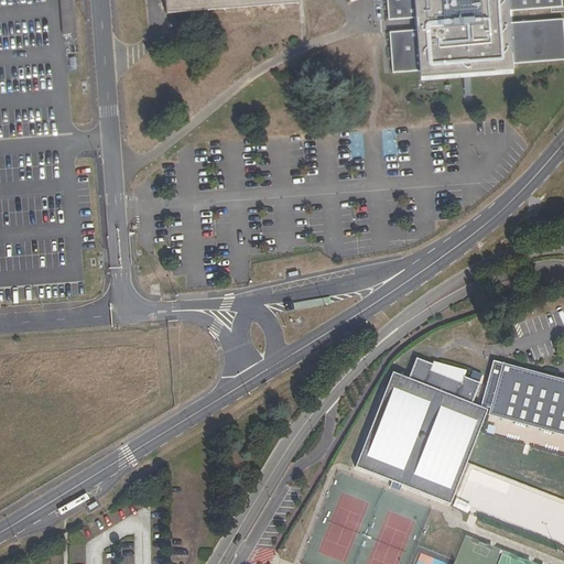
[(164,0),(165,15),(296,4),(295,0),(164,0)]
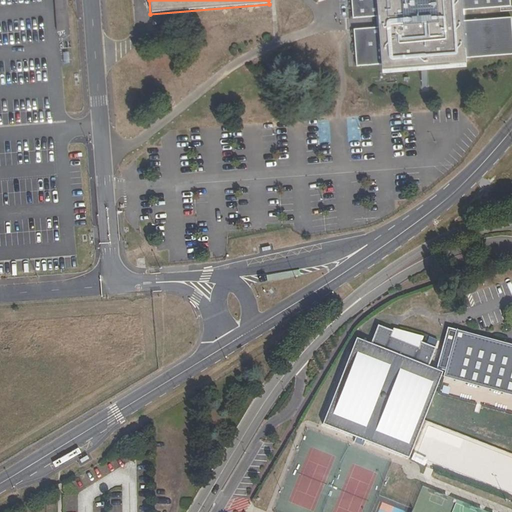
[(351,0),(353,18),(377,16),(378,28),(354,29),(356,58),(356,66),(381,64),(382,70),(466,64),(465,58),(511,53),(511,31),(511,18),(462,22),(461,10),(510,6),(509,0),(351,0)]
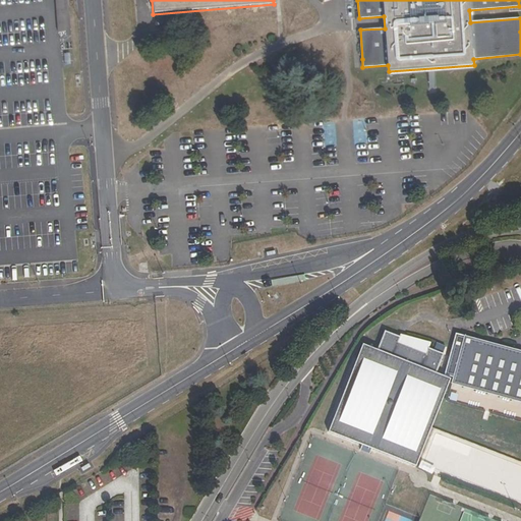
[(413,467),(448,380),(433,374),(441,353),(427,348),(425,353),(396,341),(398,336),(384,331),(377,350),(361,344),(326,433),(413,467)]
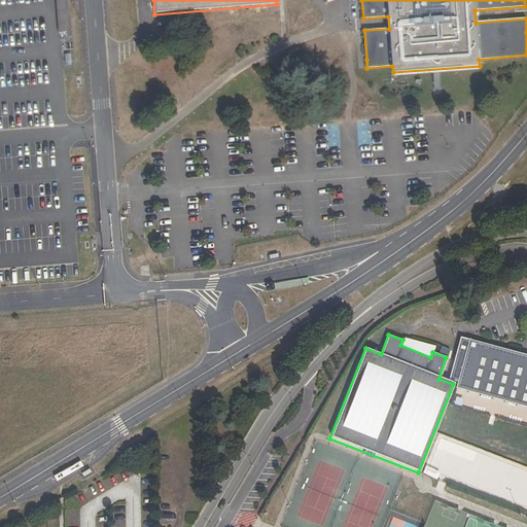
[(444,378),(456,381),(467,340),(455,336),(444,378)]
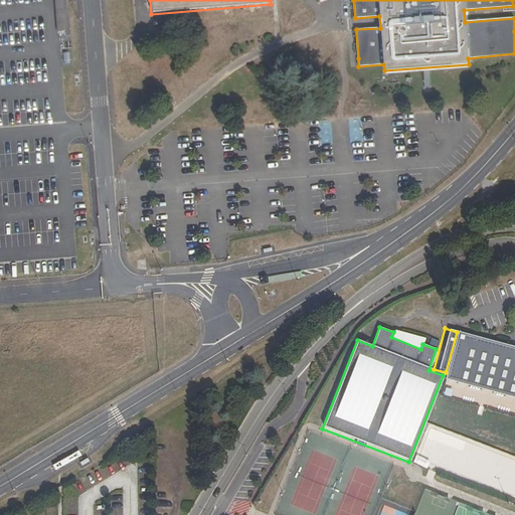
[(514,347),(457,332),(446,372),(445,375),(444,379),(514,397),(514,347)]
